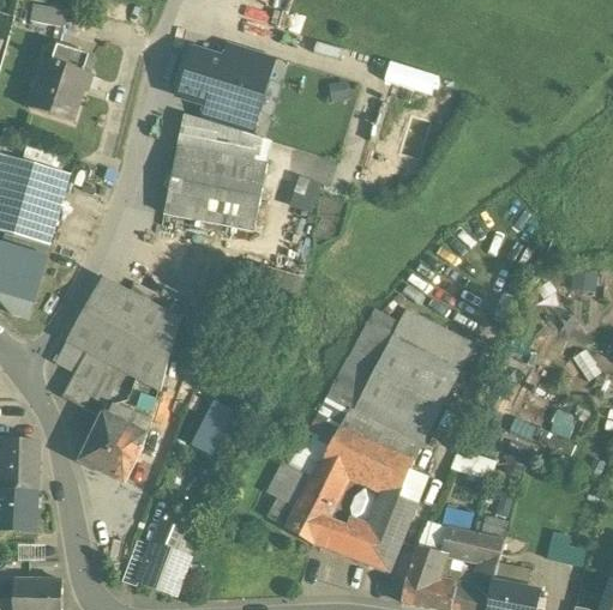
[(66,10),(32,2),(29,20),(62,26),(66,10)]
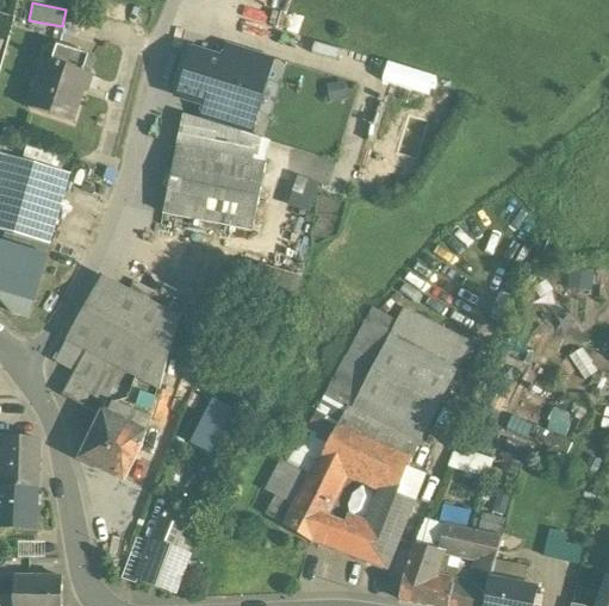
[(228,43),(223,60),(265,73),(267,73),(272,57),(228,43)]
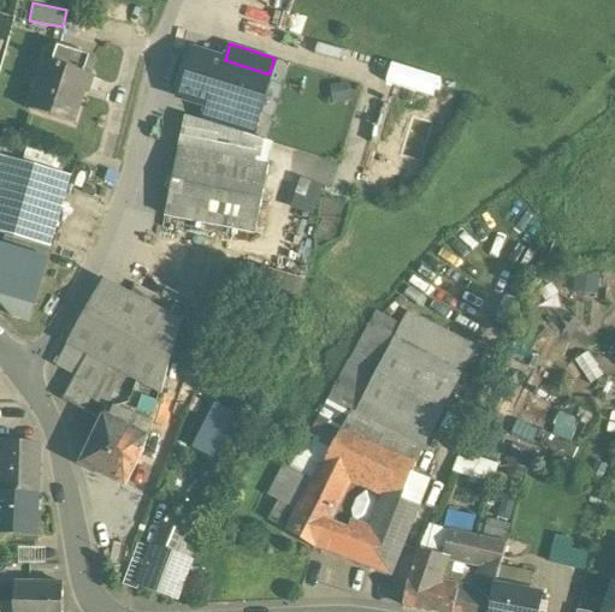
[(93,57),(54,45),(48,63),(43,60),(34,90),(31,89),(25,108),(70,123),(93,57)]
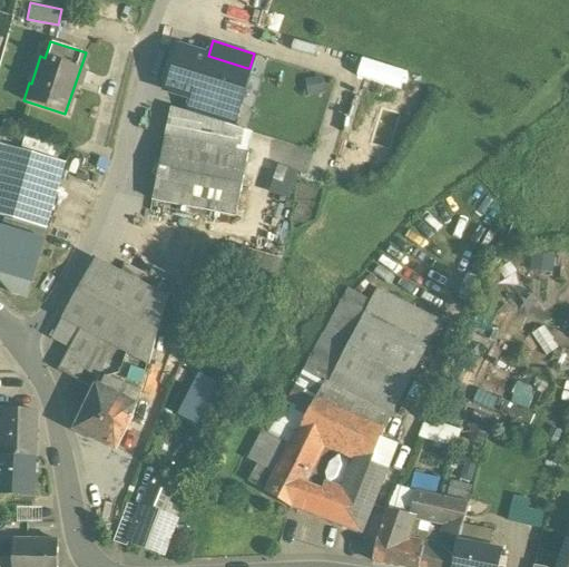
[(208,56),(178,46),(164,88),(190,97),(234,110),(247,68),(208,56)]
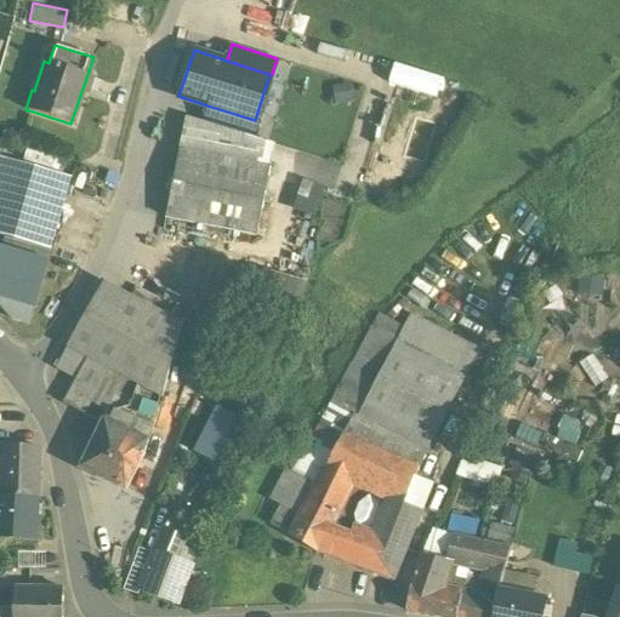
[(447,92),(450,70),(400,63),(397,85),(447,92)]
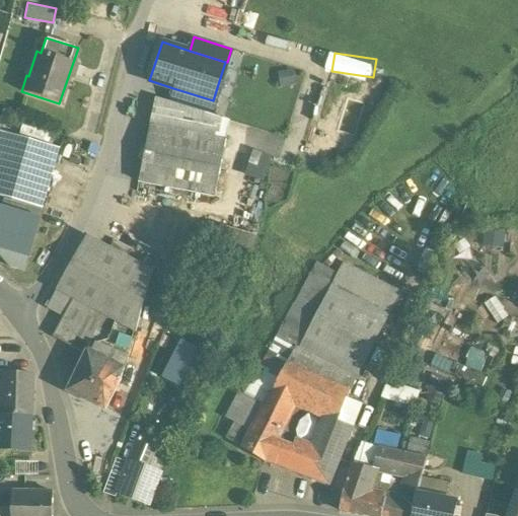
[(213,100),(173,88),(169,101),(211,115),(215,101),(213,100)]
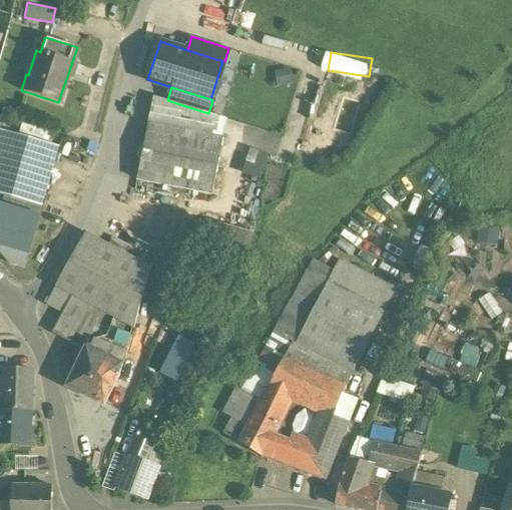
[(214,119),(150,106),(147,122),(211,134),(214,119)]
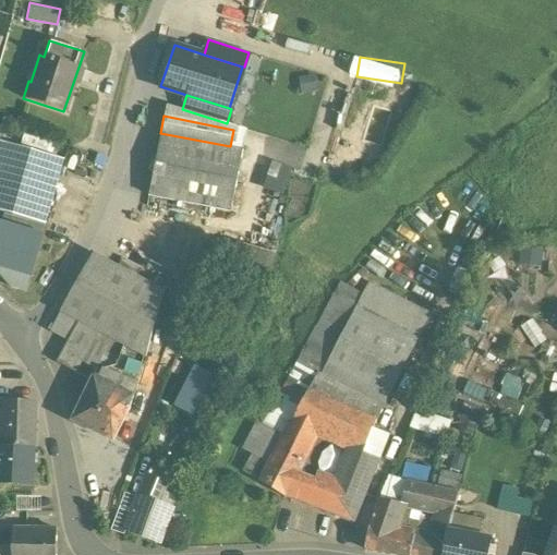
[(230,146),(160,133),(148,194),(230,209),(242,148),(230,146)]
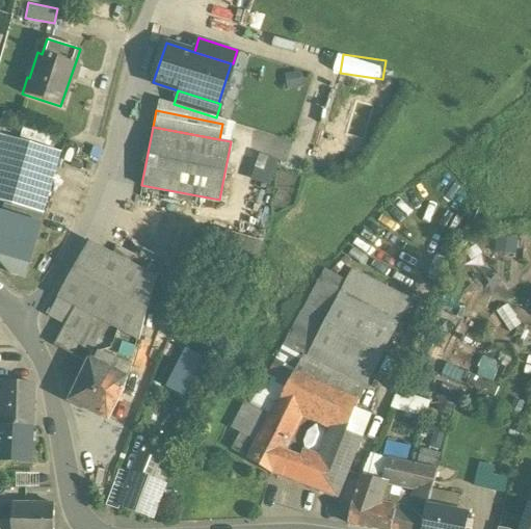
[(59,150),(0,132),(0,200),(42,212),(48,191),(50,191),(51,193),(57,173),(53,172),(59,150)]
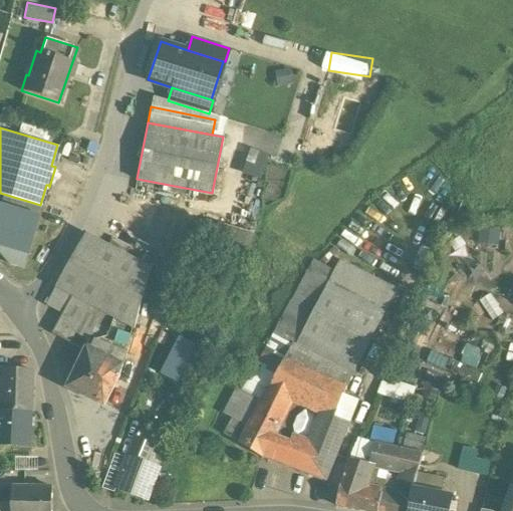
[(0,244),(27,252),(40,205),(4,195),(0,207),(0,244)]
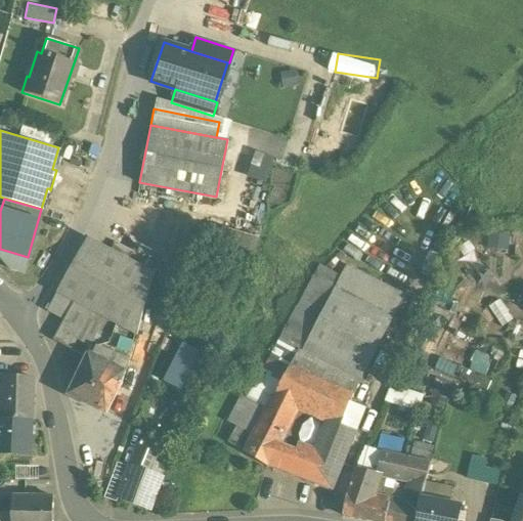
[(128,260),(86,237),(68,270),(67,269),(56,290),(102,314),(116,320),(136,332),(153,273),(147,270),(128,260)]
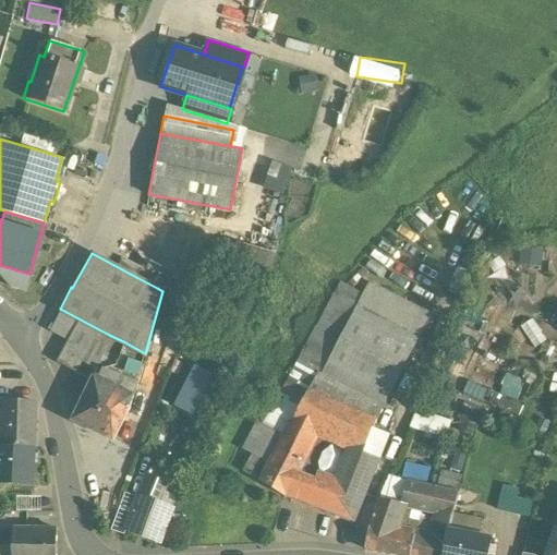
[(142,266),(122,256),(117,266),(136,277),(142,267),(142,266)]
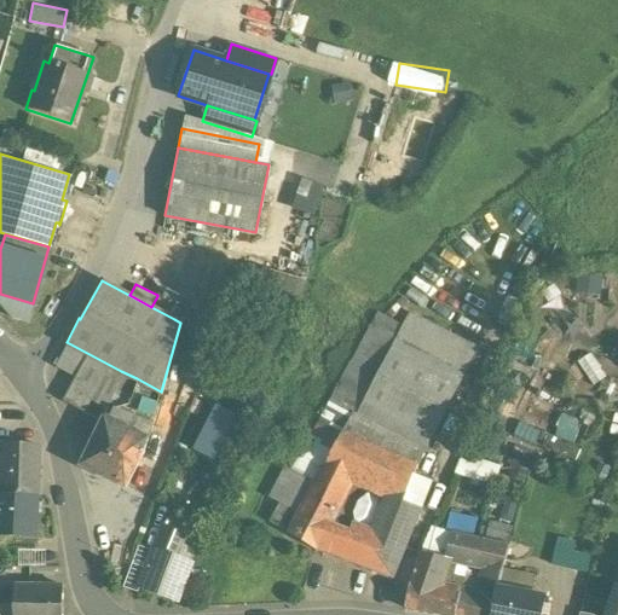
[(28,320),(33,303),(0,294),(0,303),(12,317),(28,320)]
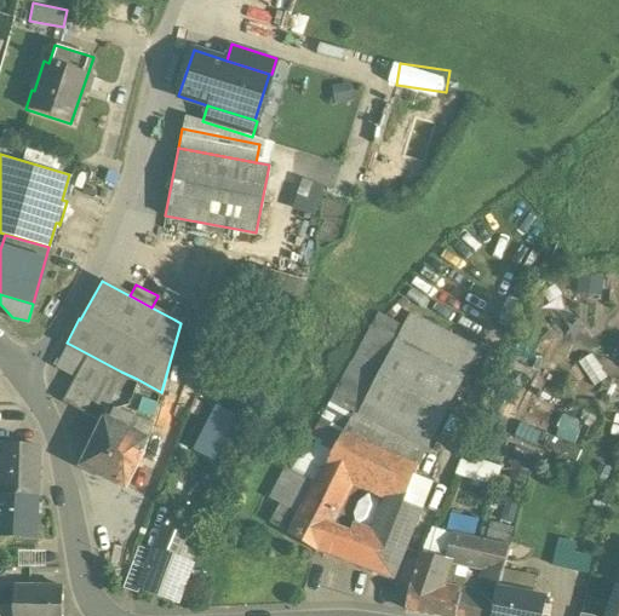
[(181,309),(158,297),(152,308),(175,320),(181,309)]
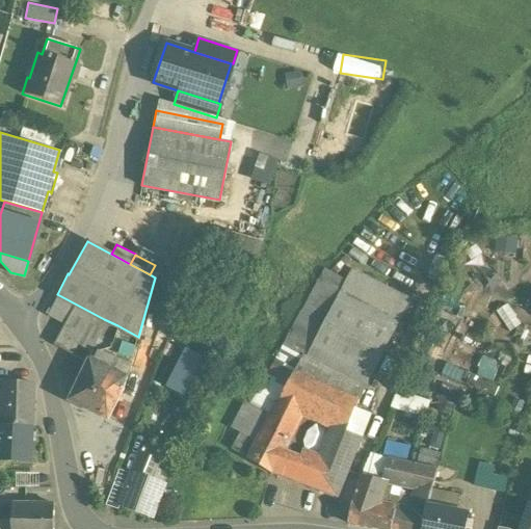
[(323,267),(257,392),(248,388),(242,400),(243,401),(270,414),(277,399),(293,371),(356,400),(364,384),(306,354),(339,291),(345,279),(323,267)]
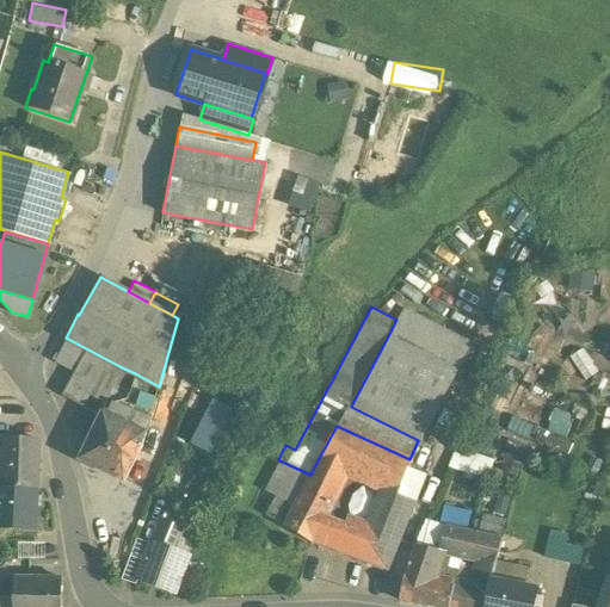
[(469,342),(402,309),(396,320),(389,334),(456,367),(469,342)]
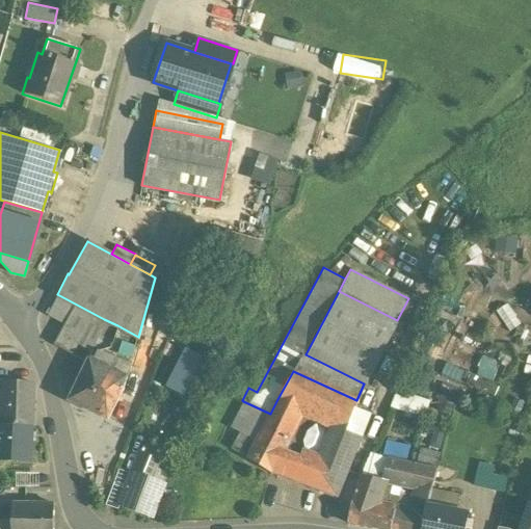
[(339,291),(306,354),(364,384),(365,384),(397,320),(339,291)]
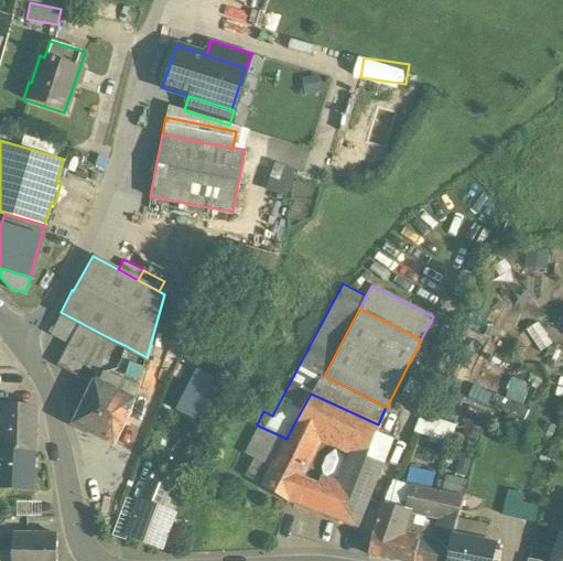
[(110,338),(61,312),(50,333),(67,343),(56,364),(69,371),(75,360),(97,371),(98,368),(110,338)]
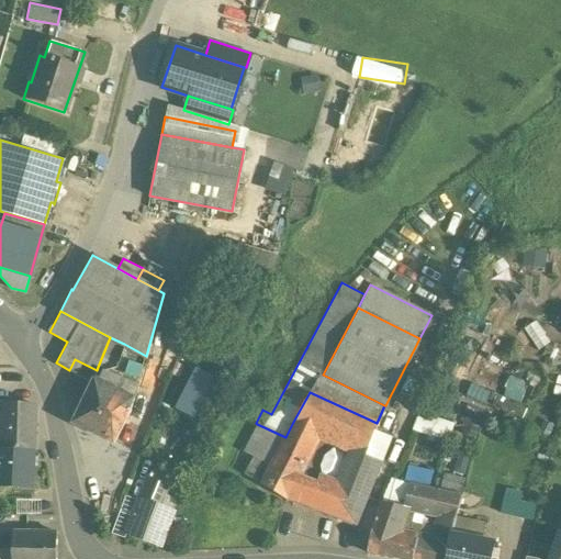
[(124,344),(110,337),(98,367),(105,369),(114,373),(124,344)]
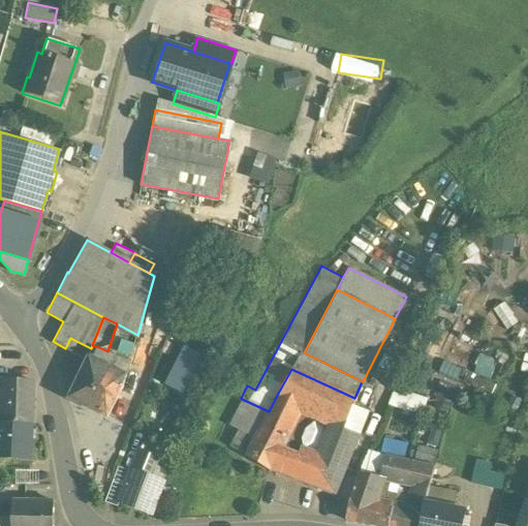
[(117,323),(107,351),(99,347),(94,361),(125,374),(134,346),(137,335),(117,323)]
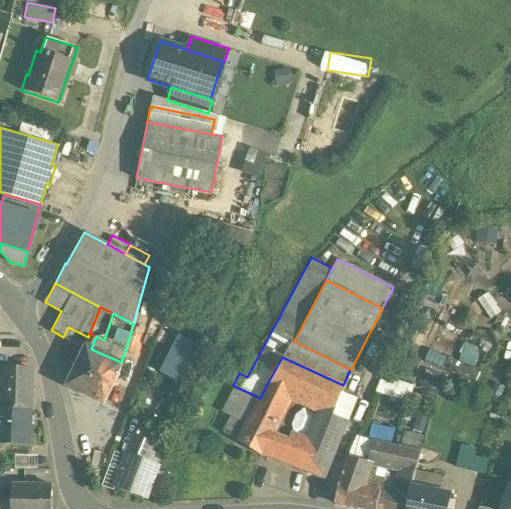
[(91,349),(84,346),(65,385),(102,403),(121,362),(91,349)]
